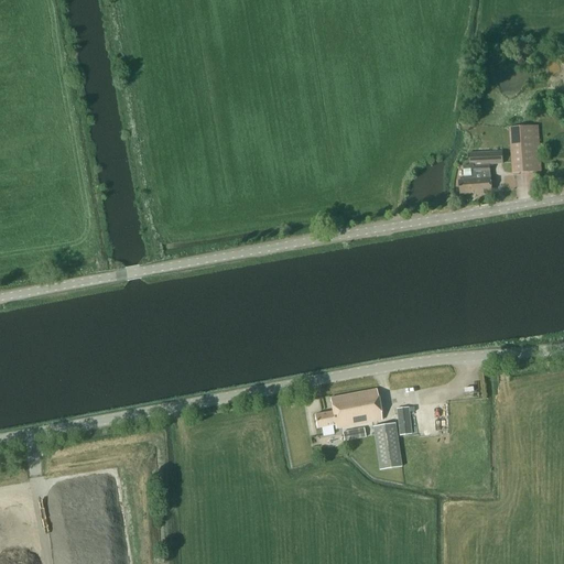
[(539,125),(509,127),(512,173),(542,171),(539,125)]
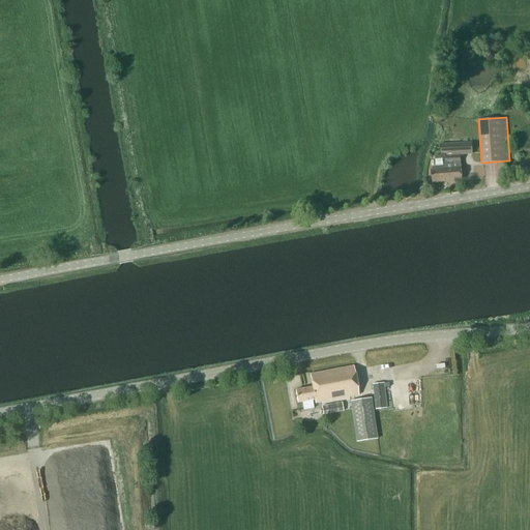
[(462,168),(461,155),(473,154),(472,144),(472,142),(441,144),(441,146),(442,154),(441,154),(441,155),(436,156),(436,169),(431,170),(432,183),(434,183),(447,182),(447,184),(463,182),(462,168)]
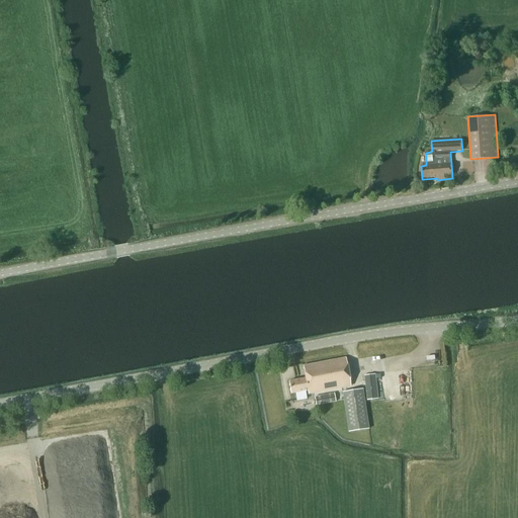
[(309,395),(350,386),(346,358),(304,366),(306,379),(288,382),(290,395),(308,392),(309,395)]
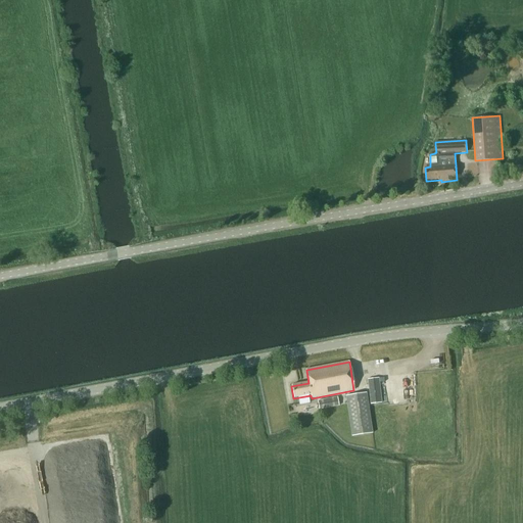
[(381,402),(379,378),(368,379),(370,405),(381,402)]
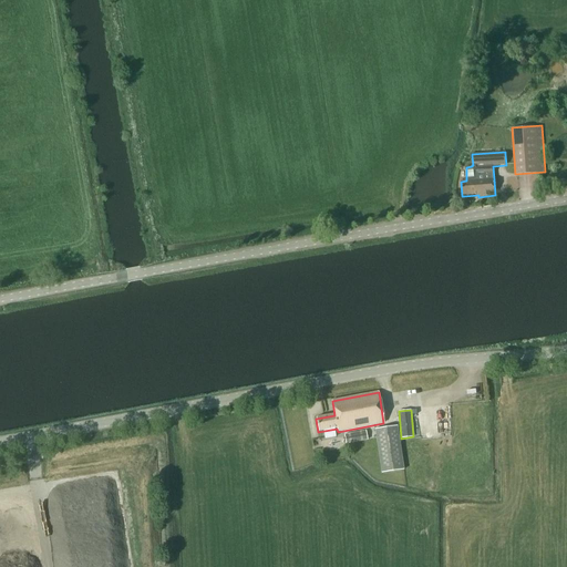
[(398,425),(374,429),(381,473),(404,470),(398,425)]
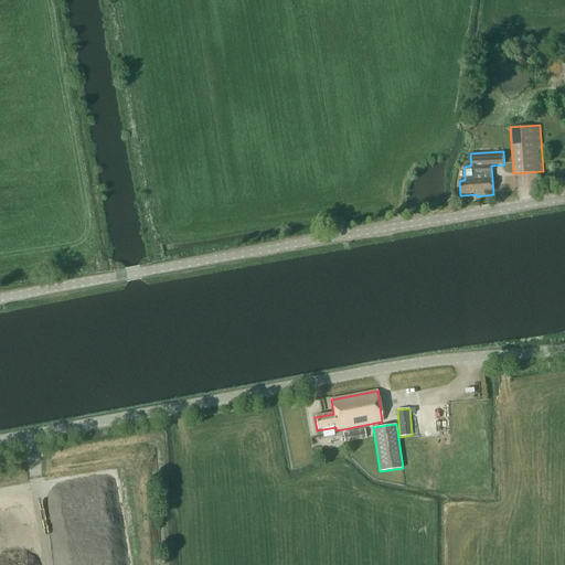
[(344,443),(366,438),(364,429),(343,433),(344,443)]
